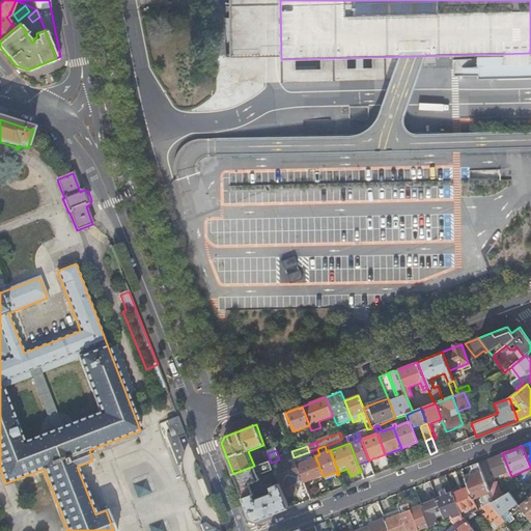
[(294,457),(303,480),(303,481),(320,475),(323,474),(320,470),(315,456),(313,450),(309,452),(308,452),(310,460),(303,464),(300,455),(294,457)]
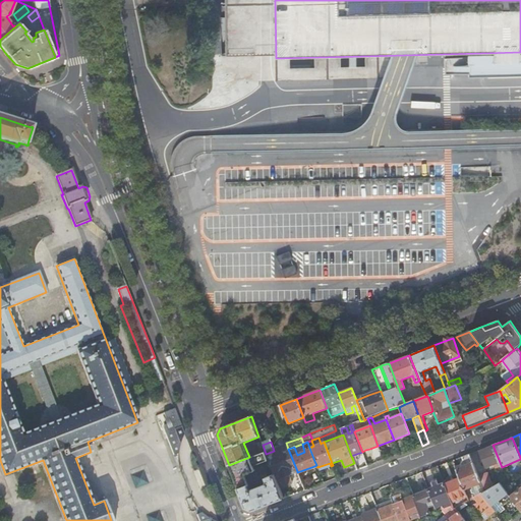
[(502,467),(493,445),(478,451),(484,468),(494,464),(497,473),(503,470),(502,467)]
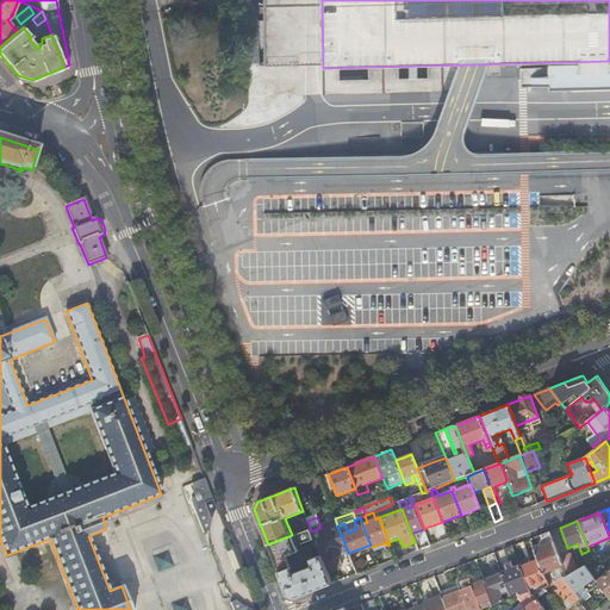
[(343,554),(348,552),(337,526),(336,522),(325,526),(321,528),(311,531),(315,540),(319,552),(321,555),(323,561),(338,556),(343,554)]
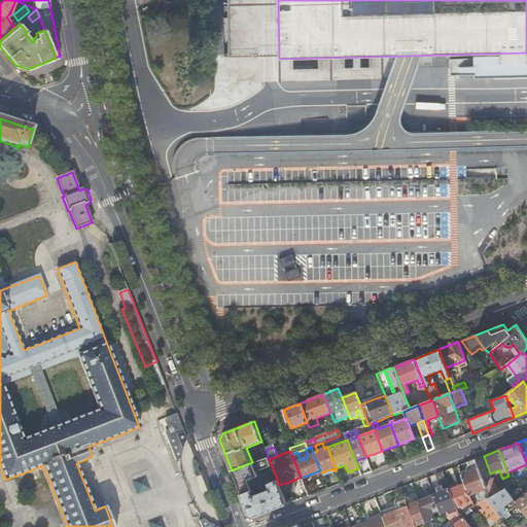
[(382,451),(374,454),(379,469),(388,465),(382,451)]
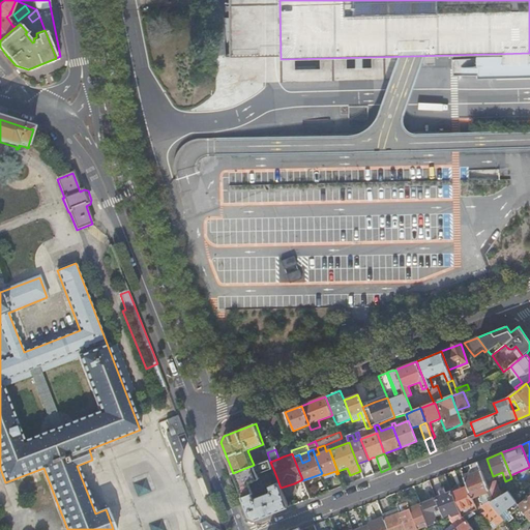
[(254,465),(233,473),(238,487),(242,497),(255,492),(264,489),(259,474),(273,469),(270,462),(269,459),(265,461),(254,465)]
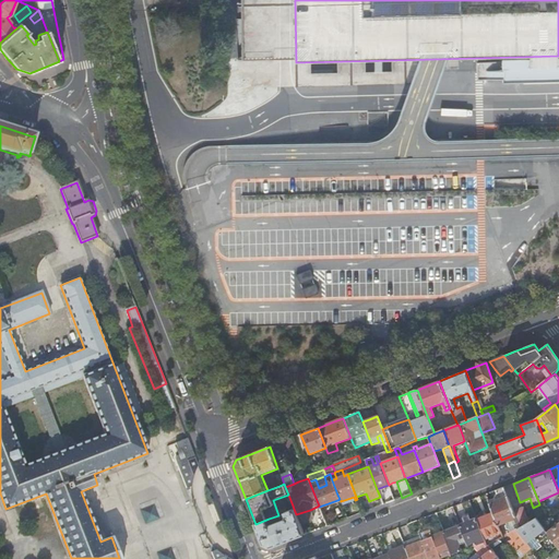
[(498,524),(515,518),(513,511),(503,487),(496,490),(500,502),(490,507),(494,513),(498,524)]
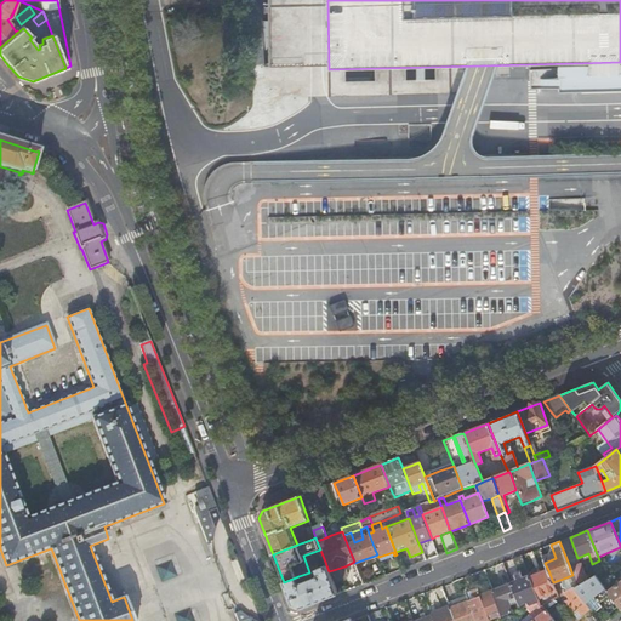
[(426,548),(431,559),(438,556),(433,542),(428,545),(426,548)]
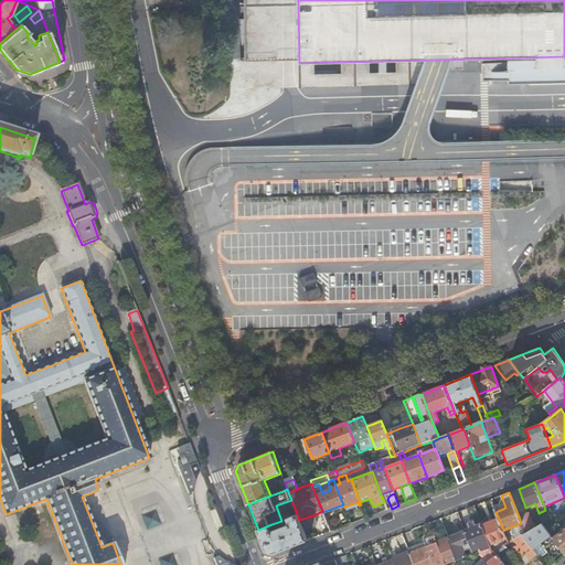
[(473,505),(466,509),(471,522),(473,521),(479,520),(473,505)]
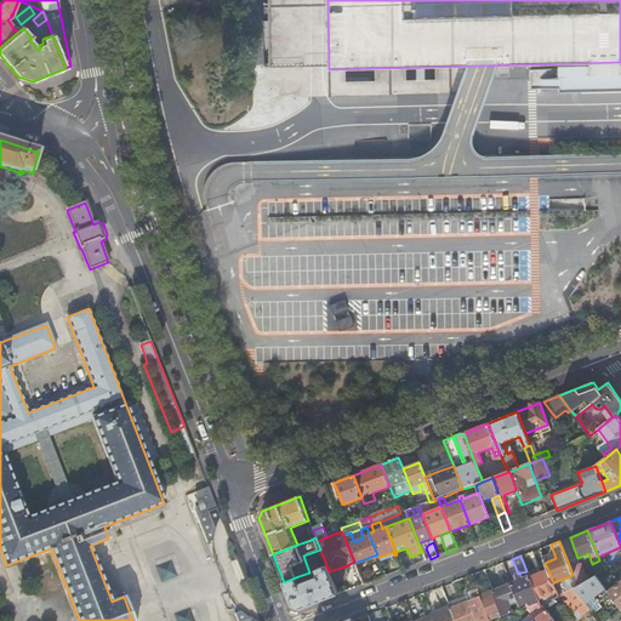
[(581,564),(570,568),(573,575),(576,586),(587,580),(581,564)]
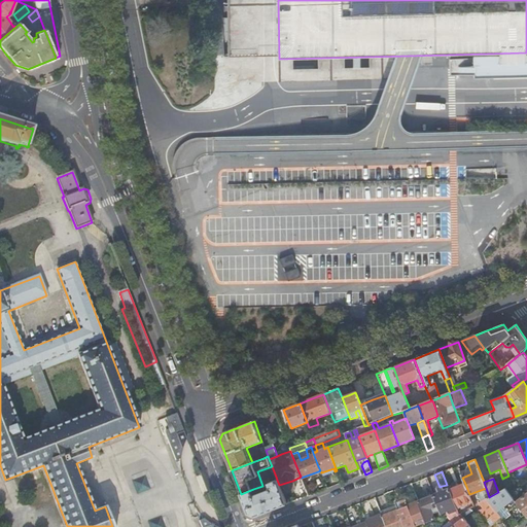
[(272,511),(287,504),(282,493),(279,485),(277,480),(269,484),(271,489),(253,495),(252,493),(254,492),(253,489),(241,494),(248,514),(256,517),(272,511)]
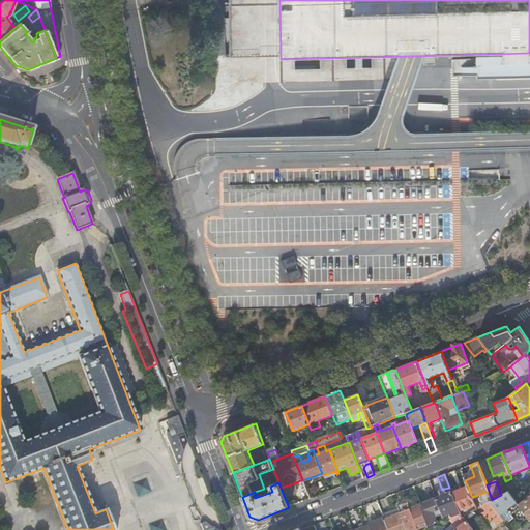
[(297,492),(294,483),(281,488),(284,496),(297,492)]
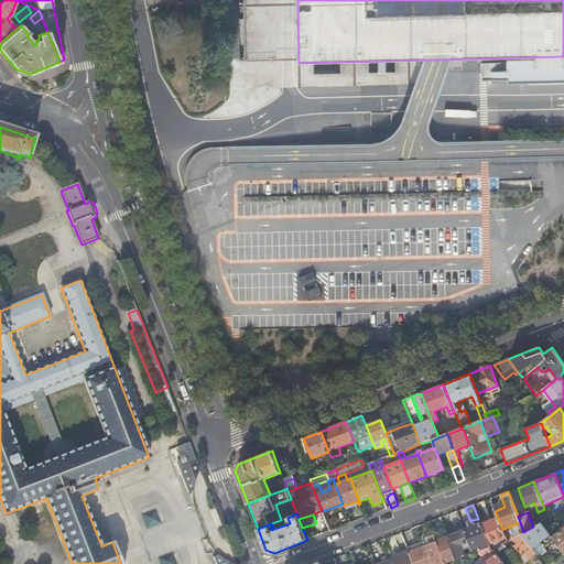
[(489,546),(480,524),(475,527),(473,520),(470,521),(467,523),(469,529),(464,531),(469,544),(477,542),(480,550),(489,546)]
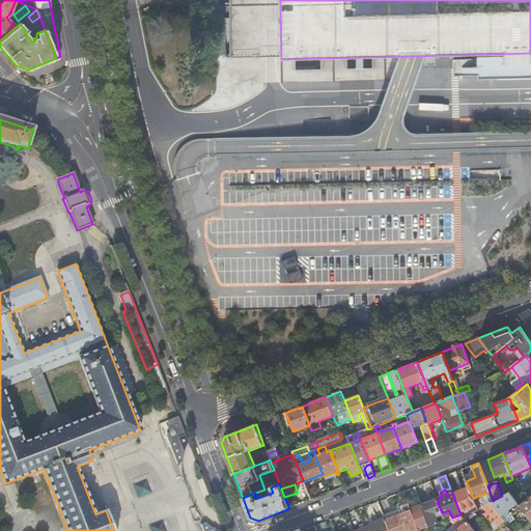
[(491,502),(505,521),(507,524),(514,519),(512,515),(522,508),(520,505),(518,502),(509,492),(502,496),(493,501),(491,502)]
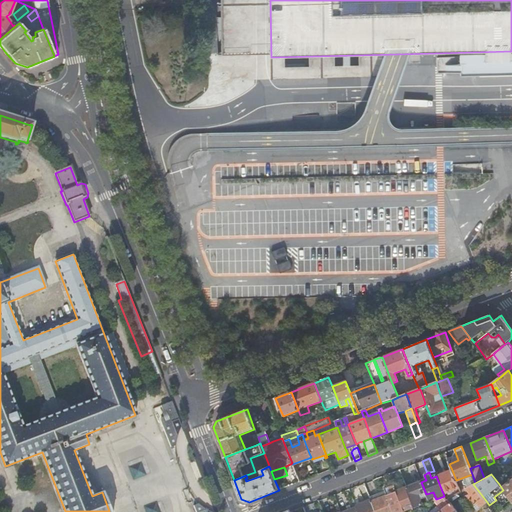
[(511,478),(508,481),(507,479),(504,481),(506,483),(501,487),(503,490),(504,492),(511,501),(511,478)]
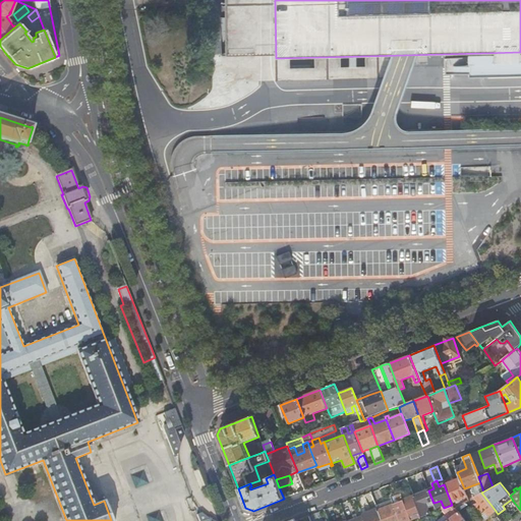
[(419,512),(413,496),(411,489),(406,491),(400,494),(409,516),(419,512)]
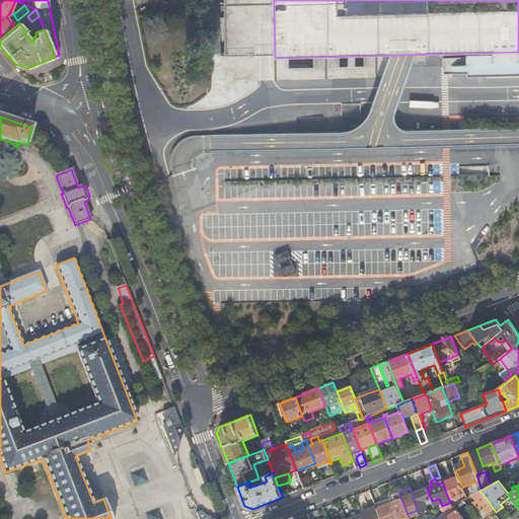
[(433,504),(432,501),(427,489),(420,492),(412,494),(418,510),(420,514),(429,511),(427,506),(433,504)]
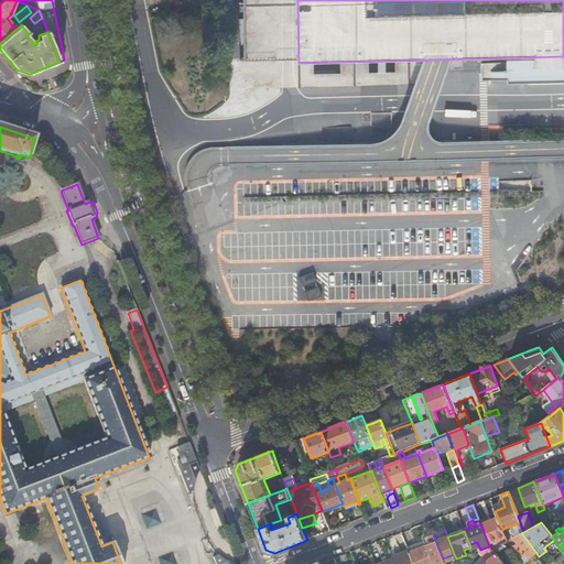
[(533,556),(537,553),(521,533),(513,539),(527,562),(533,556)]
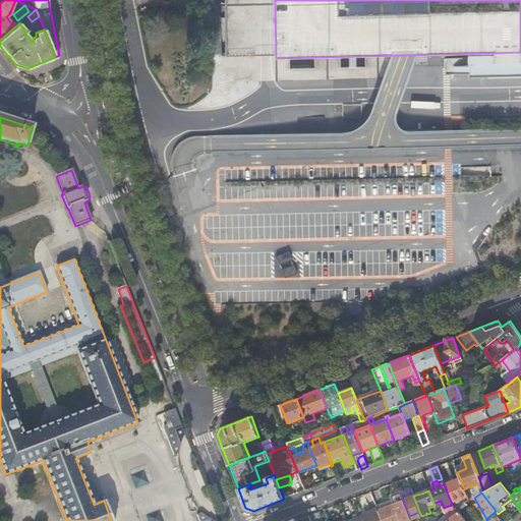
[(399,520),(409,516),(400,494),(398,495),(396,496),(391,498),(393,504),(399,520)]
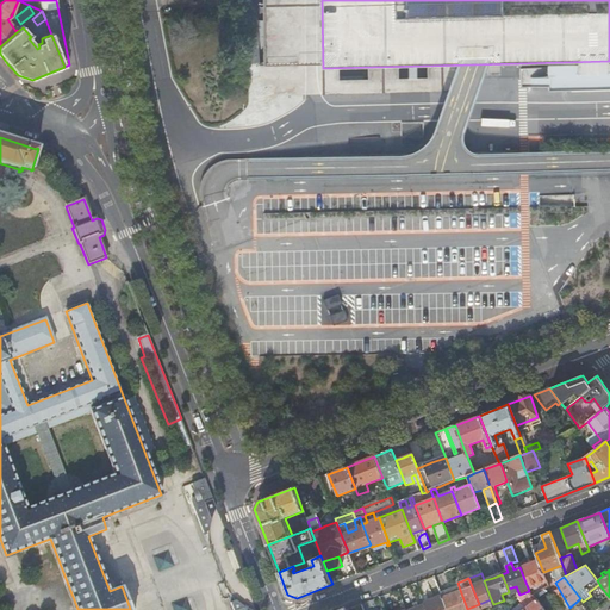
[(467,609),(460,590),(452,593),(442,597),(447,609),(467,609)]
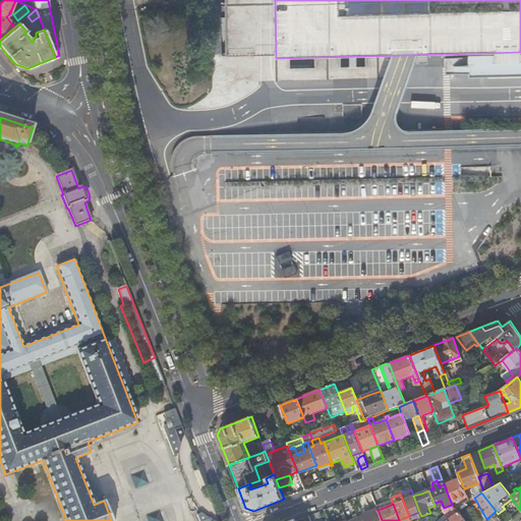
[(446,514),(453,508),(452,506),(452,505),(444,508),(442,509),(446,514)]
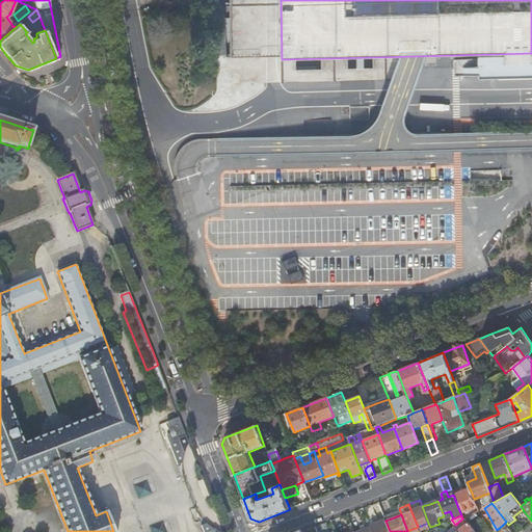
[(371,531),(390,531),(386,521),(377,524),(370,527),(371,531)]
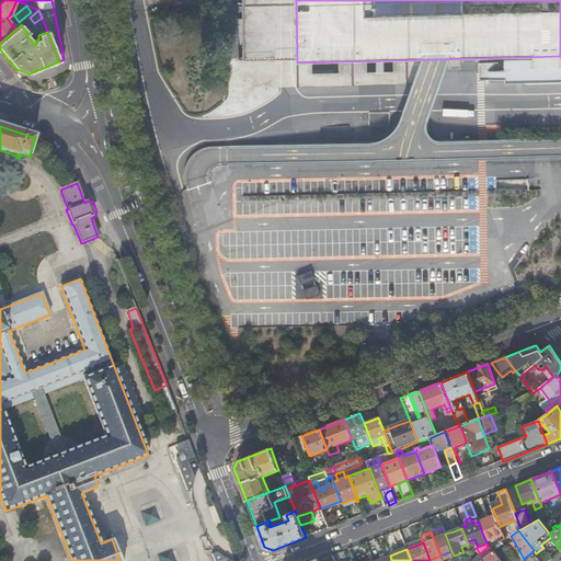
[(500,560),(492,551),(483,559),(484,560),(500,560)]
